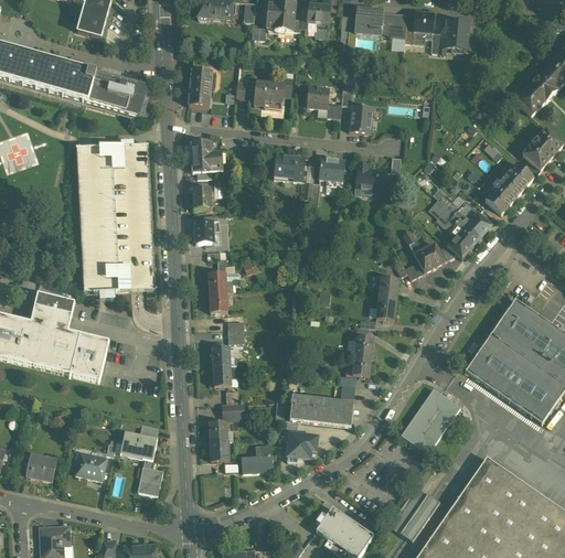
[(0,0),(0,75),(140,115),(148,86),(0,44),(0,0)]
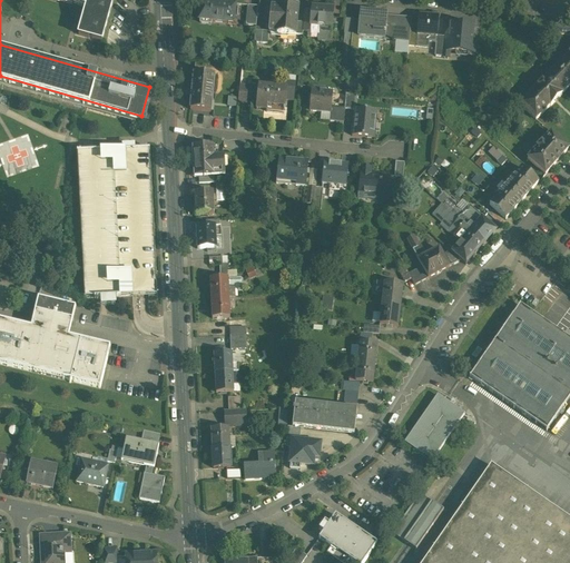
[(86,0),(78,29),(101,36),(110,0),(86,0)]
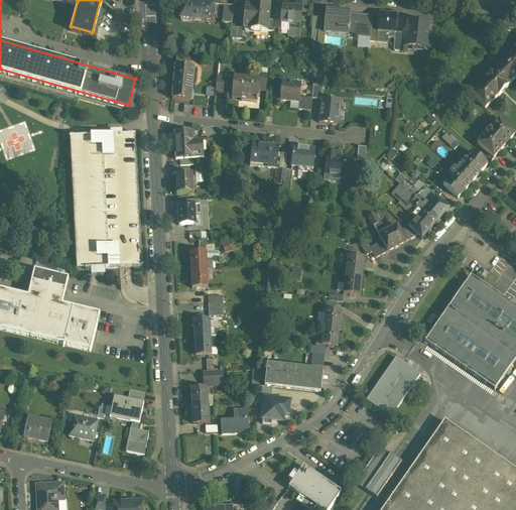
[(181,0),(181,1),(180,1),(180,8),(180,14),(181,14),(181,16),(191,17),(191,15),(212,17),(213,0),(181,0)]
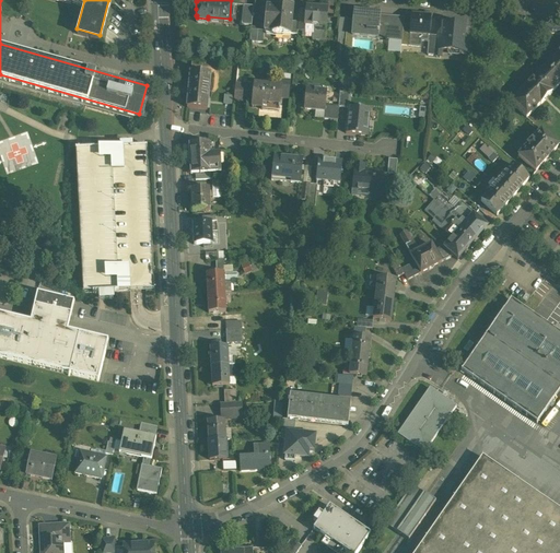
[(253,1),(244,0),(242,20),(252,20),(253,1)]
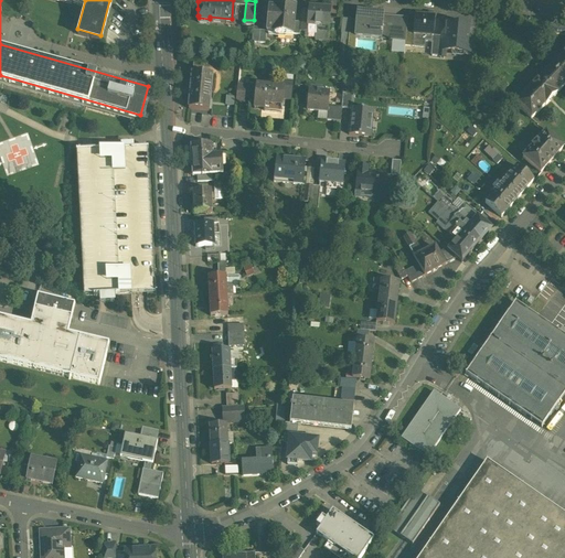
[(275,0),(269,0),(267,24),(281,27),(281,28),(294,29),(294,28),(295,15),(296,0),(275,0)]
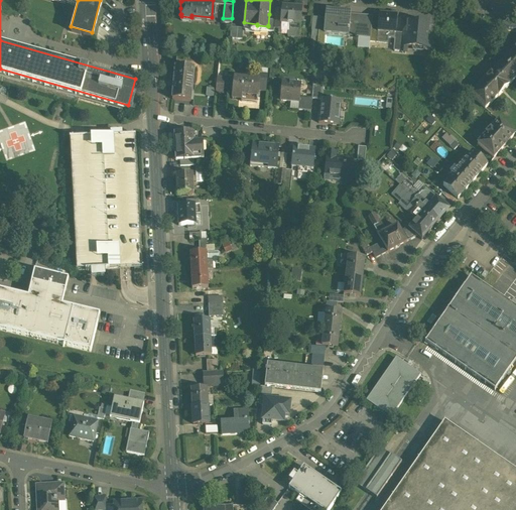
[(301,3),(282,1),(281,4),(280,18),(288,19),(299,20),(300,20),(301,3)]
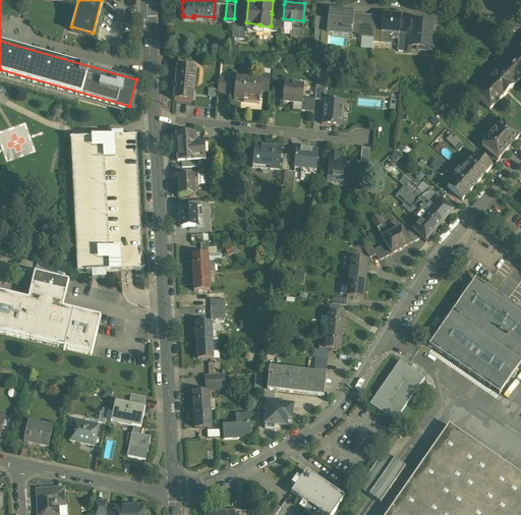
[(352,7),(330,5),(329,13),(327,29),(328,29),(358,32),(360,11),(352,10),(352,7)]
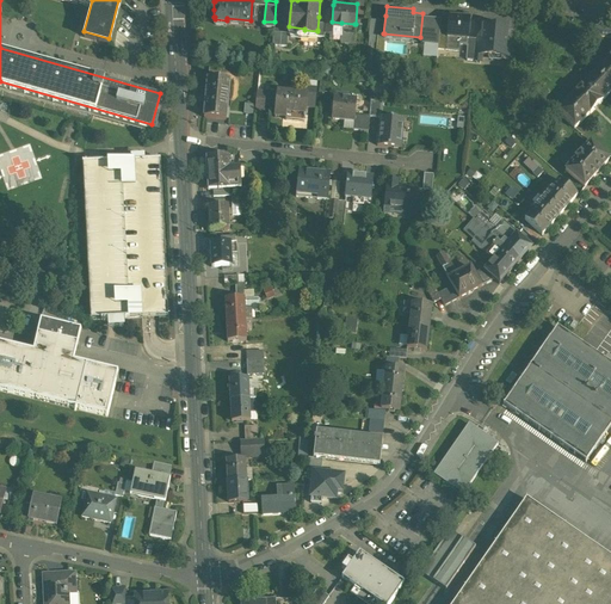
[(469,13),(448,11),(448,14),(446,30),(457,31),(457,37),(458,37),(466,38),(467,32),(469,13)]
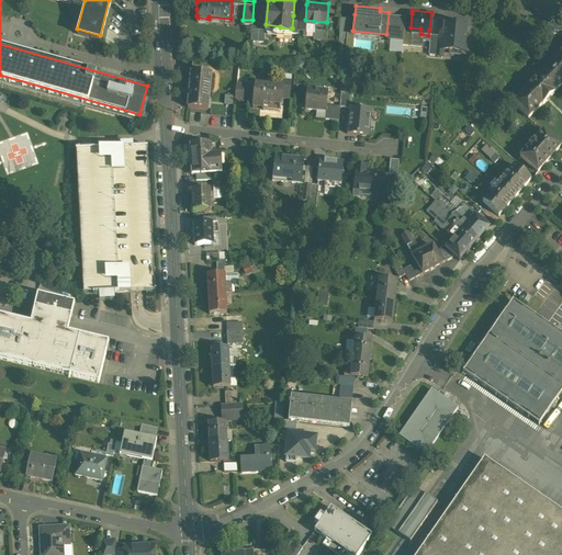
[(348,13),(340,12),(338,27),(347,27),(348,13)]
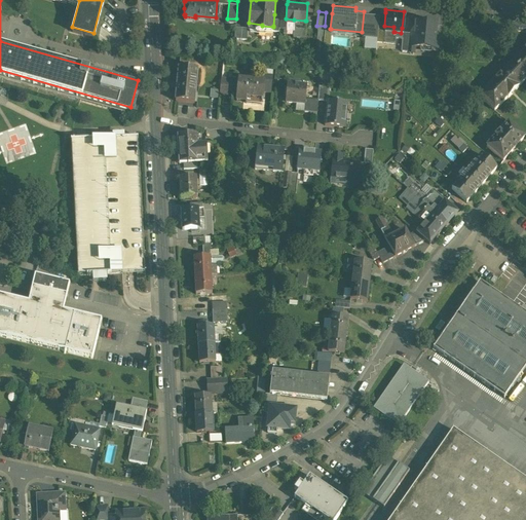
[(379,12),(364,11),(362,32),(377,33),(379,12)]
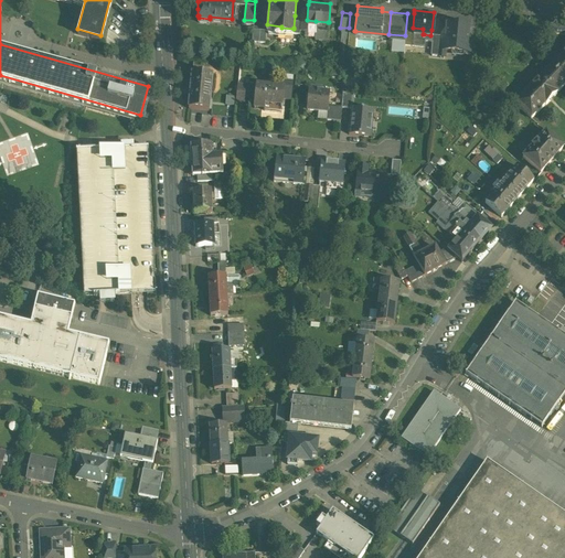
[(356,14),(350,13),(349,28),(347,43),(354,43),(355,31),(354,31),(356,14)]
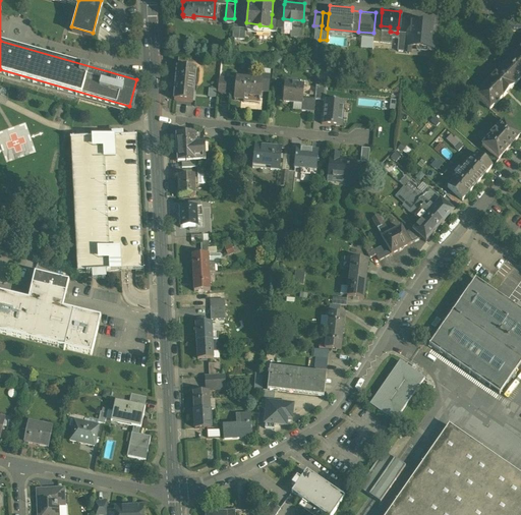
[(432,18),(412,16),(411,29),(410,41),(430,43),(431,31),(432,18)]
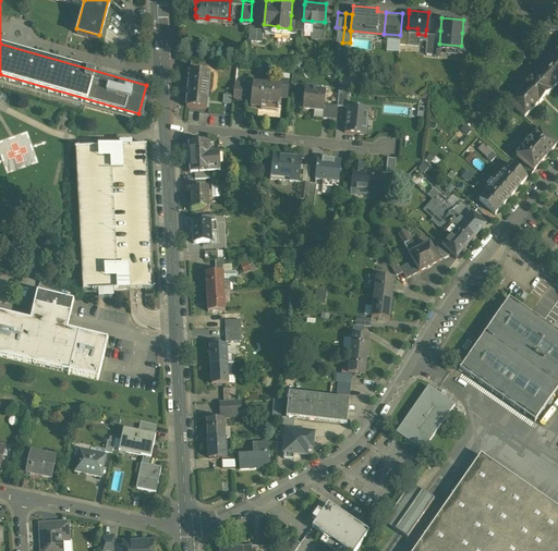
[(324,22),(312,21),(311,34),(323,35),(324,22)]
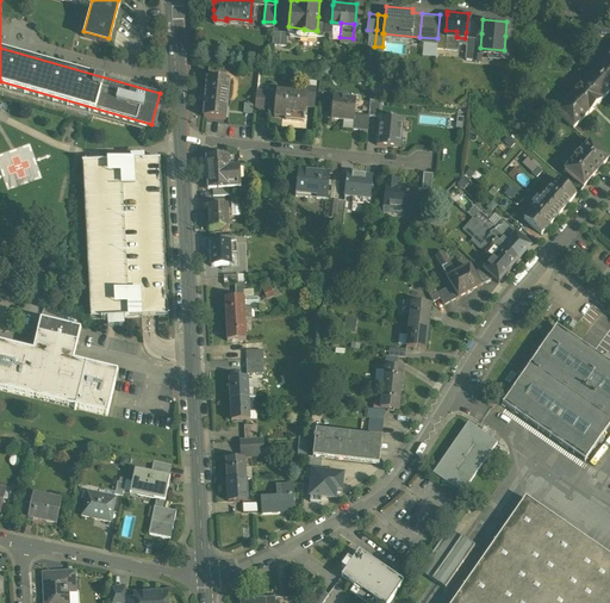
[(288,26),(273,25),(272,39),(286,41),(288,26)]
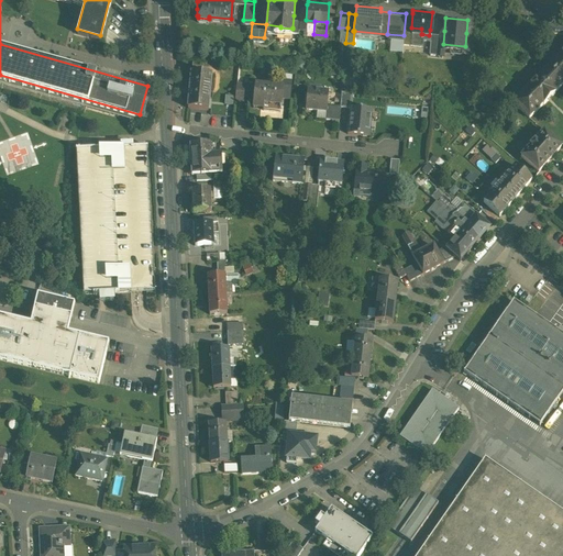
[(421,29),(411,28),(410,40),(421,41),(422,34),(421,34),(421,29)]
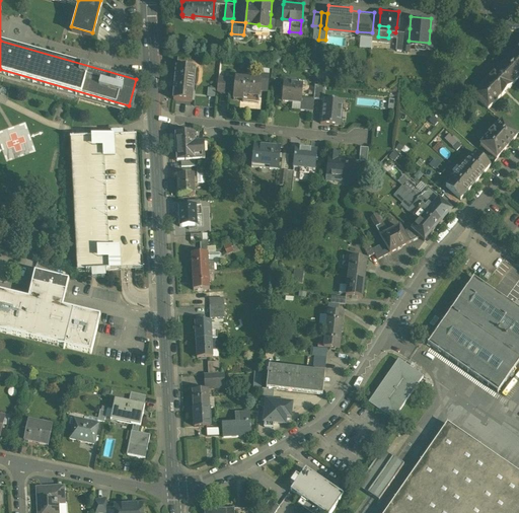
[(403,28),(396,27),(395,32),(395,46),(401,47),(403,28)]
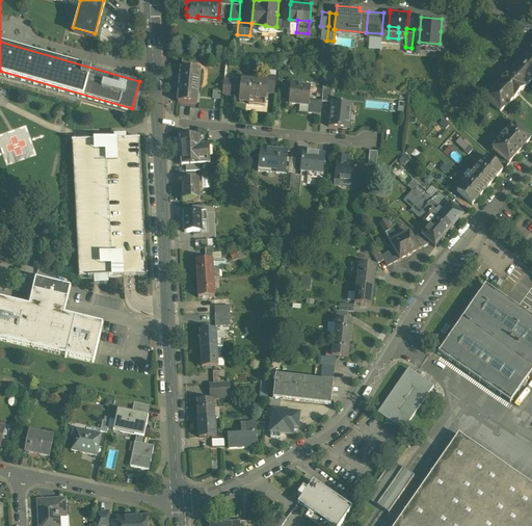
[(531,45),(520,57),(531,70),(531,45)]
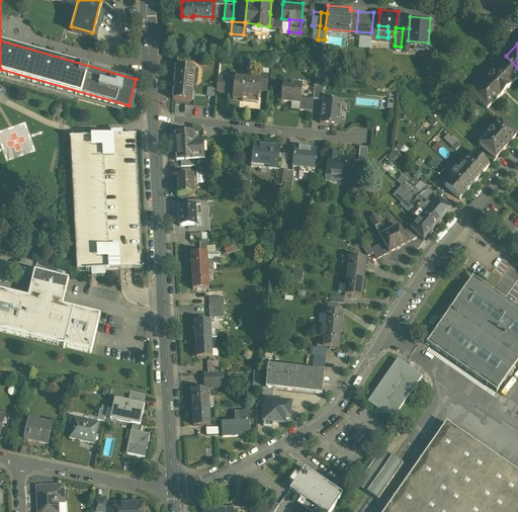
[(517,68),(506,56),(473,89),(488,102),(501,89),(511,79),(517,72),(517,68)]
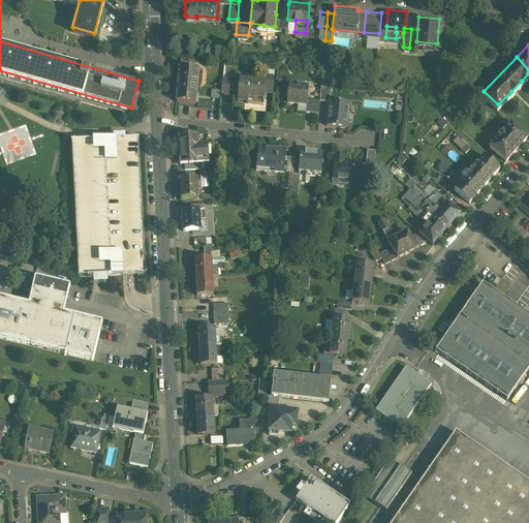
[(198,65),(180,63),(177,97),(195,98),(198,65)]
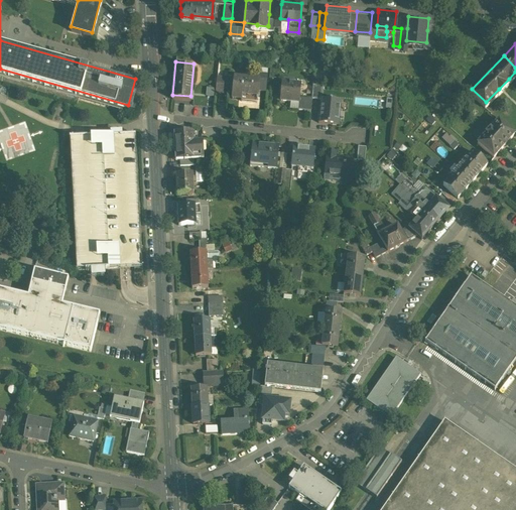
[(265,70),(261,70),(259,71),(258,76),(259,76),(258,85),(263,86),(265,85),(266,72),(265,70)]
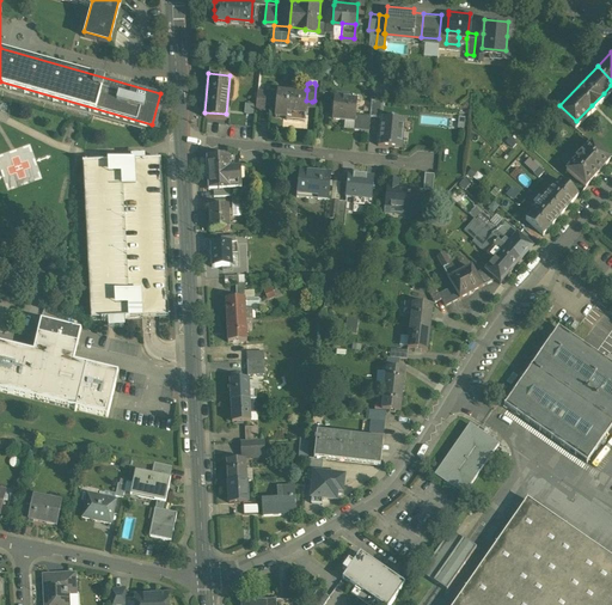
[(265,87),(257,86),(256,104),(264,104),(265,87)]
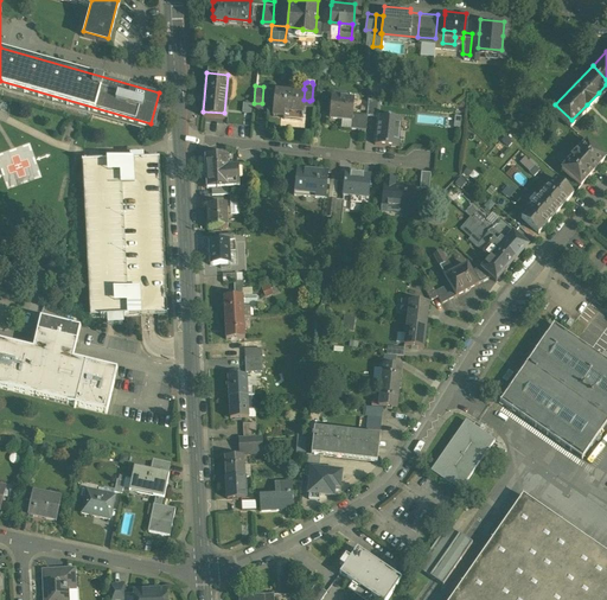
[(304,89),(275,85),(273,109),(283,110),(285,110),(285,107),(302,109),(304,100),(305,89),(304,89)]
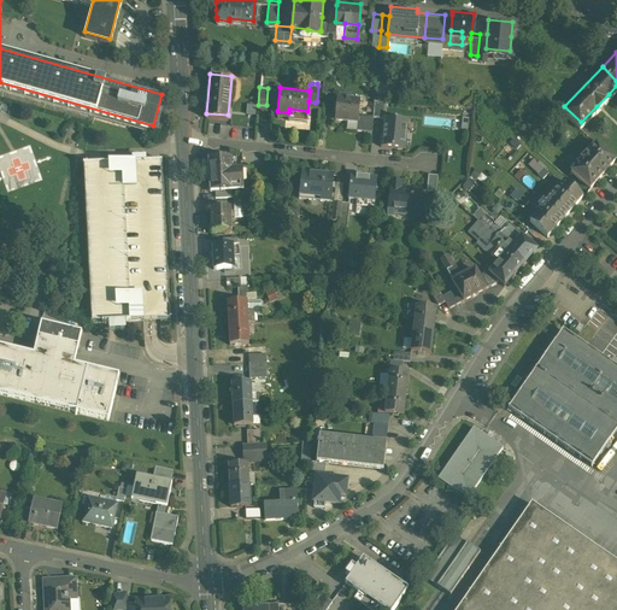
[(360,95),(338,93),(335,115),(357,117),(358,117),(358,111),(360,95)]
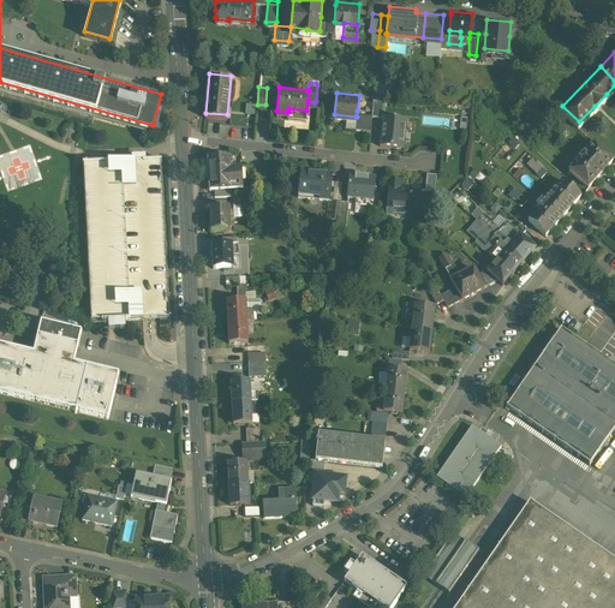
[(381,96),(372,95),(371,112),(380,112),(381,96)]
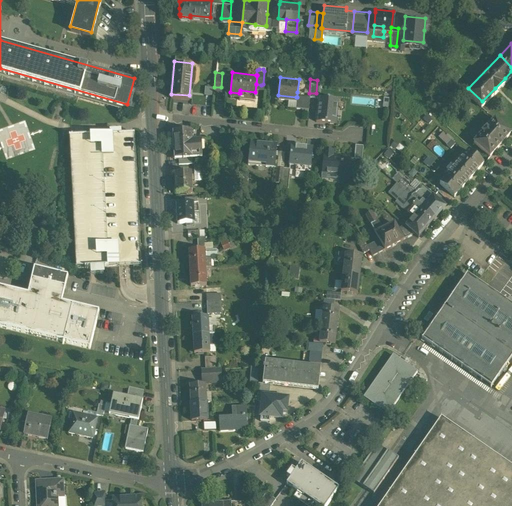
[(205,89),(212,90),(213,82),(206,81),(205,89)]
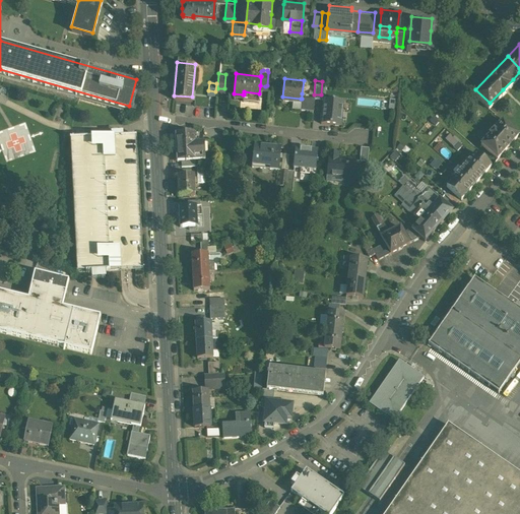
[(309,93),(302,93),(302,99),(301,99),(300,106),(307,106),(309,93)]
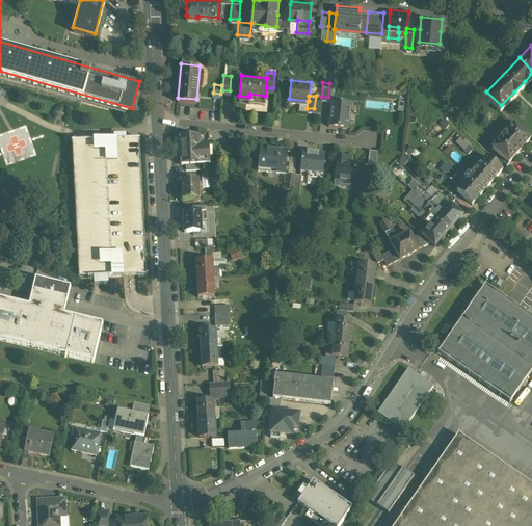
[(351,99),(330,97),(329,98),(330,98),(328,122),(327,122),(349,124),(349,123),(348,123),(350,100),(351,100),(351,99)]
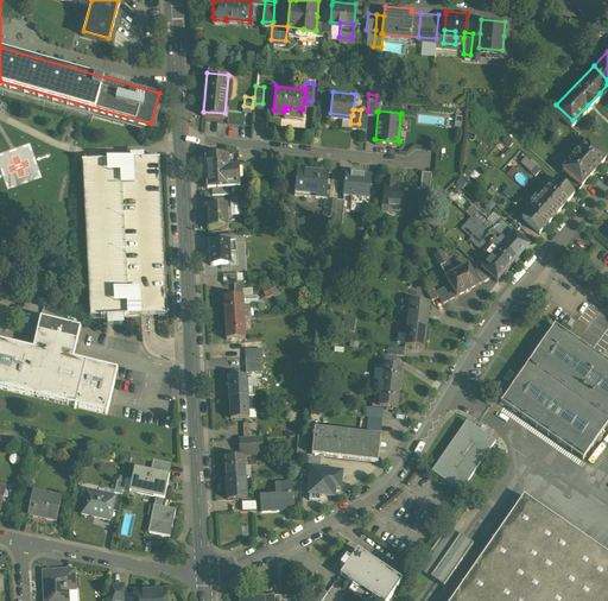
[(606,152),(589,134),(563,163),(581,181),(606,152)]
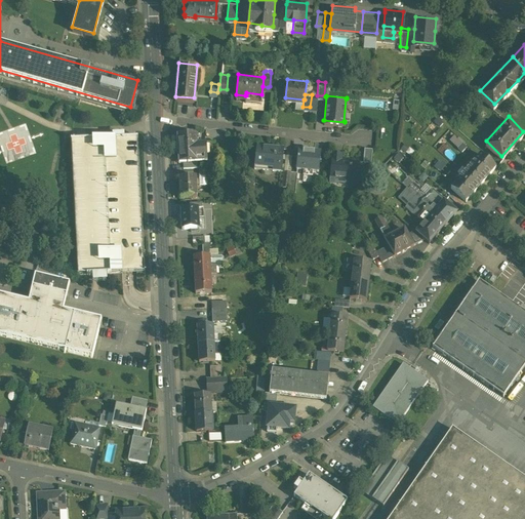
[(196,129),(176,130),(178,158),(183,158),(196,157),(207,156),(206,138),(196,138),(196,129)]
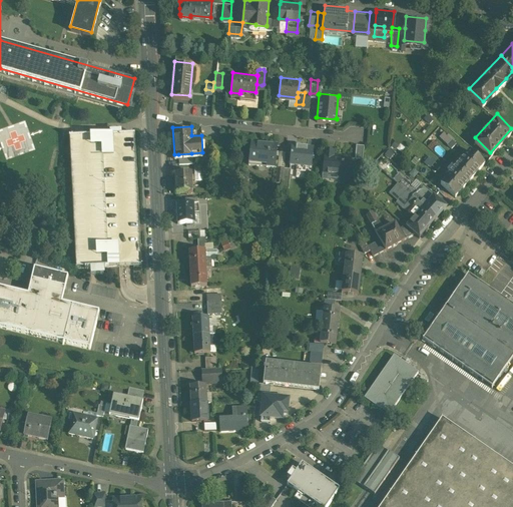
[(82,131),(69,132),(75,263),(84,263),(85,264),(95,263),(118,262),(122,262),(128,261),(141,261),(134,128),(120,129),(82,131)]
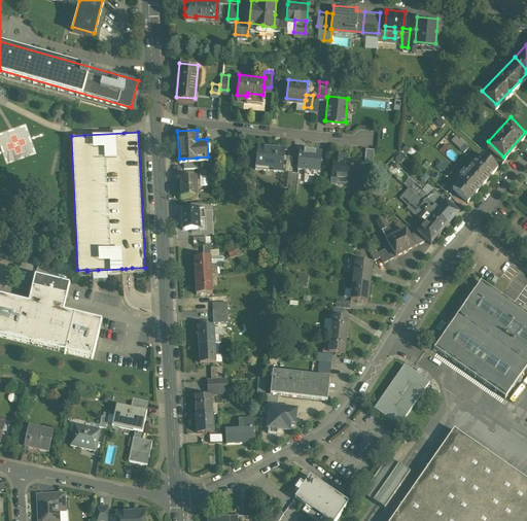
[(284,144),(257,141),(257,143),(256,143),(255,149),(256,149),(255,165),(272,167),(282,168),(284,144)]
